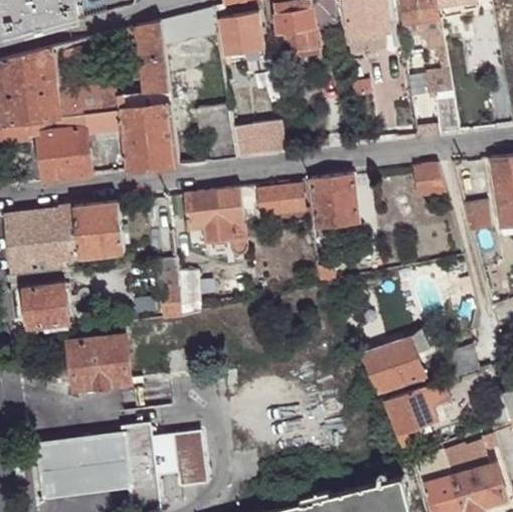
[(0,36),(86,15),(83,0),(0,0),(0,36)]
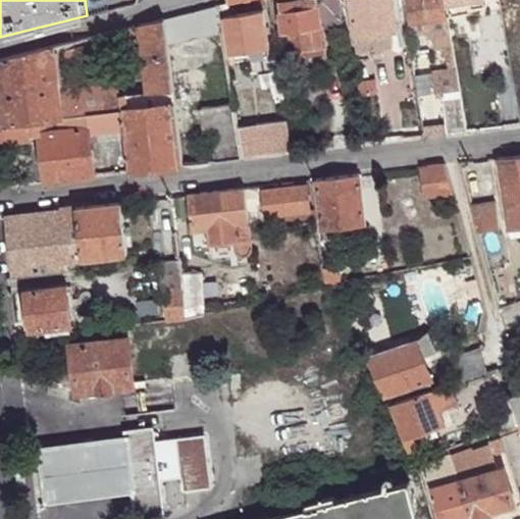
[(319,29),(321,29),(317,0),(313,0),(314,0),(277,5),(281,34),(290,33),(292,33),(299,32),(319,29)]
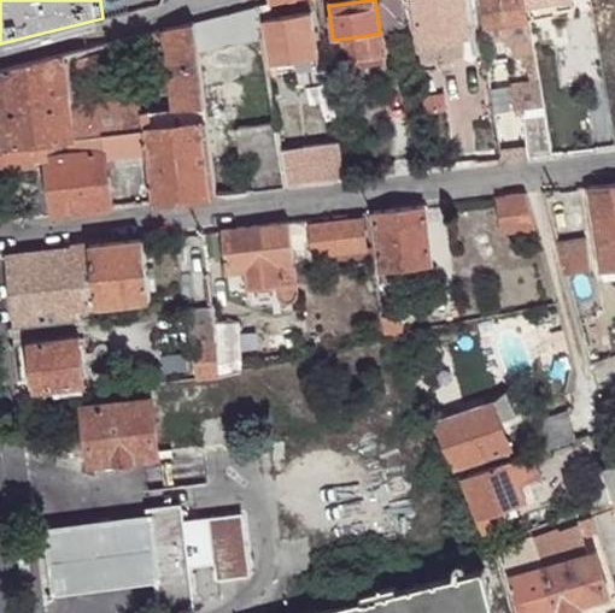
[(375,0),(380,34),(403,30),(398,0),(370,0),(372,0),(370,0),(375,0)]
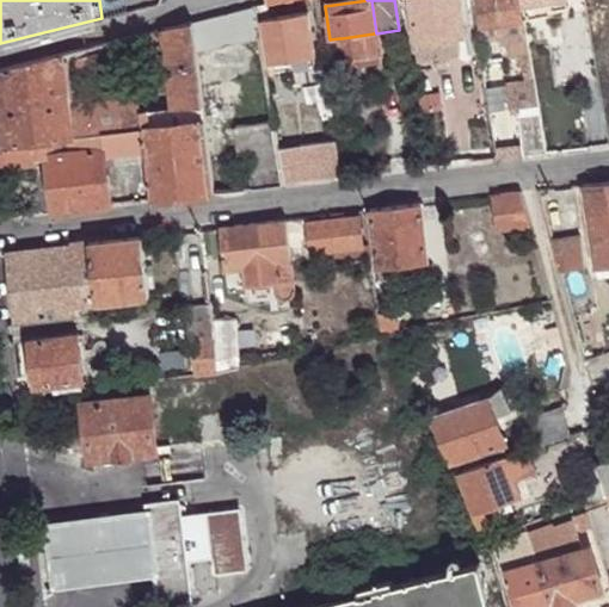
[(434,37),(455,33),(463,32),(456,0),(406,0),(413,41),(434,37)]
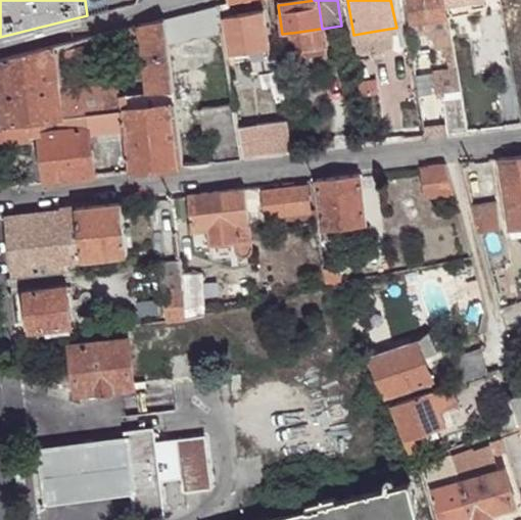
[(405,0),(407,12),(423,11),(444,8),(441,0),(405,0)]
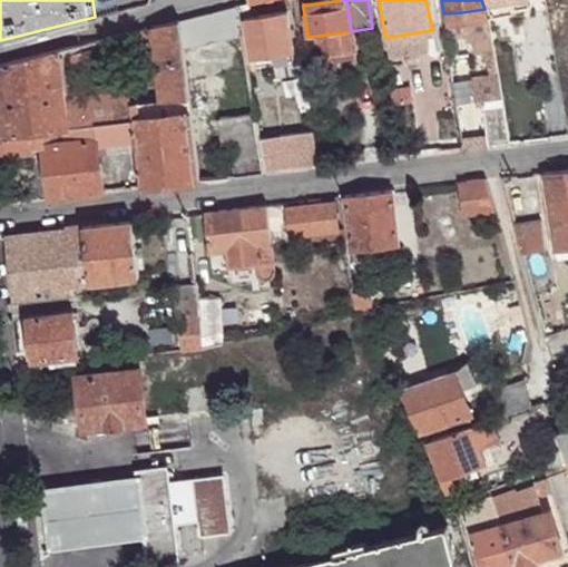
[(481,0),(485,9),(524,1),(524,0),(481,0)]
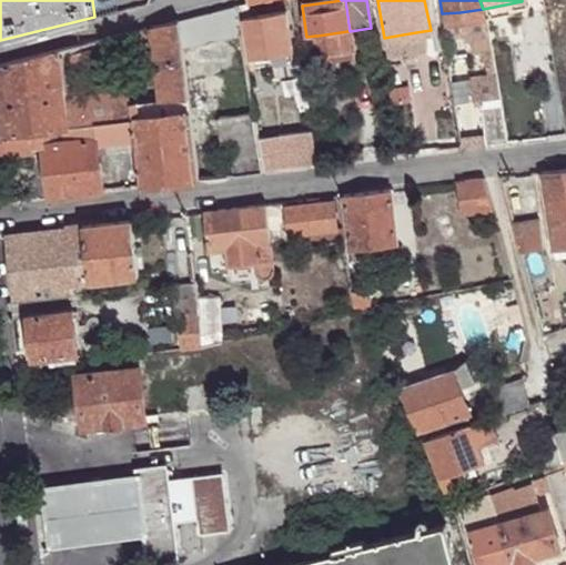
[(238,24),(234,8),(175,23),(179,49),(239,36),(238,24)]
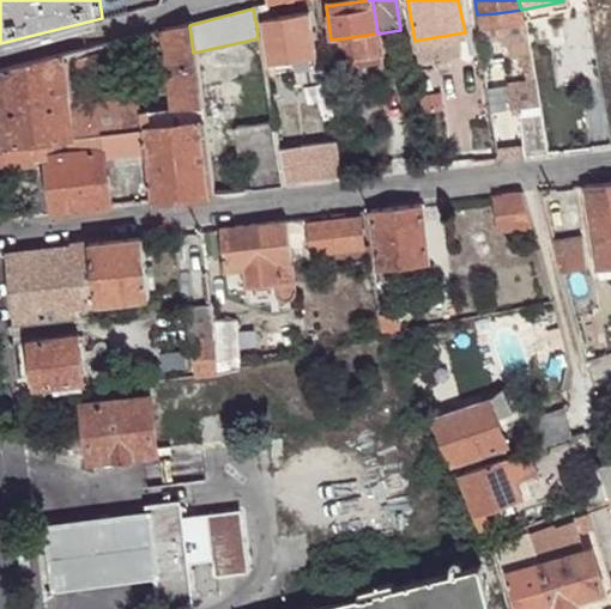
[(496,29),(521,25),(521,10),(496,13),(496,29)]
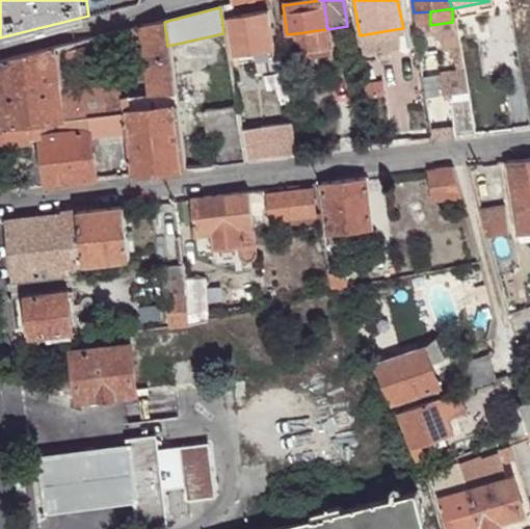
[(417,27),(430,25),(430,11),(414,12),(417,27)]
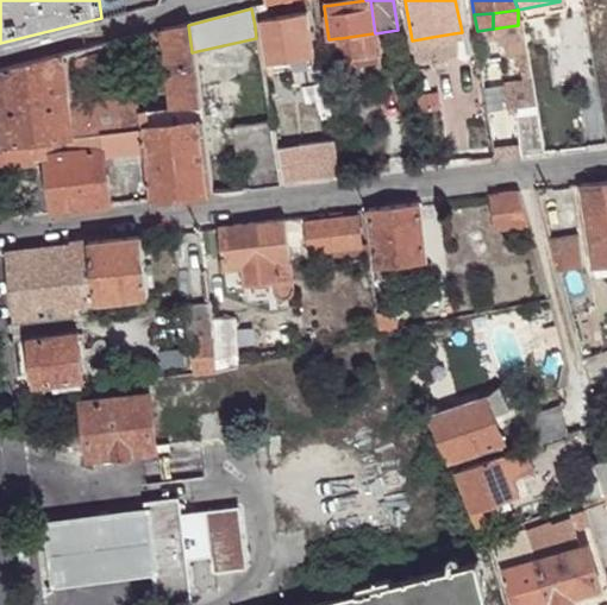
[(256,38),(262,69),(313,62),(306,16),(255,26),(256,38)]
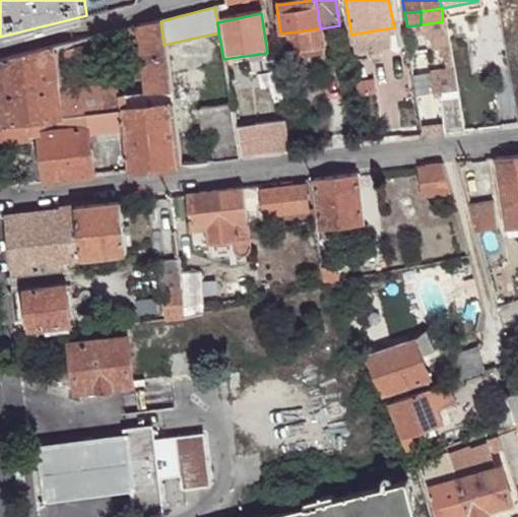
[(145,94),(170,89),(164,45),(160,21),(150,24),(138,26),(139,40),(145,94)]
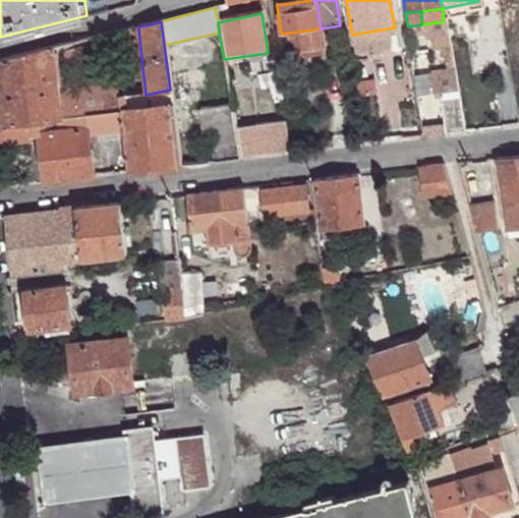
[(139,40),(138,26),(114,33),(115,46),(139,40)]
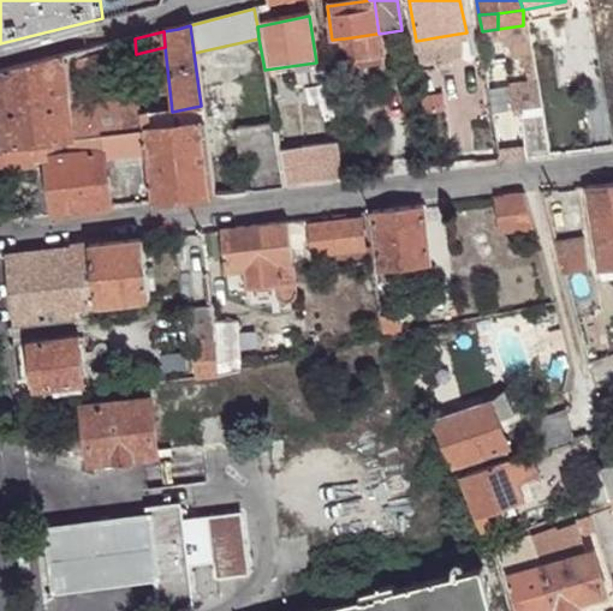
[(381,54),(379,34),(376,34),(352,37),(357,58),(361,59),(381,54)]
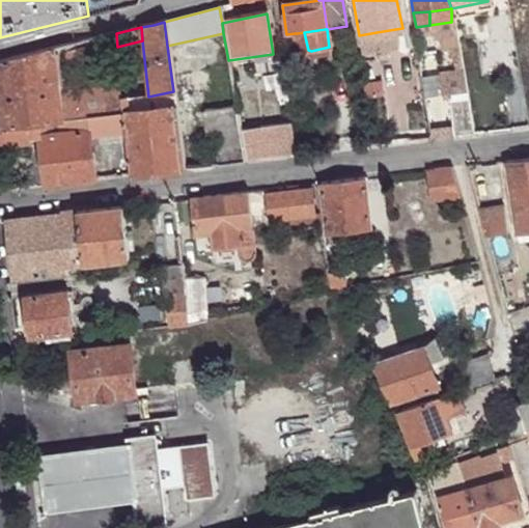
[(397,39),(395,29),(377,32),(379,45),(397,39)]
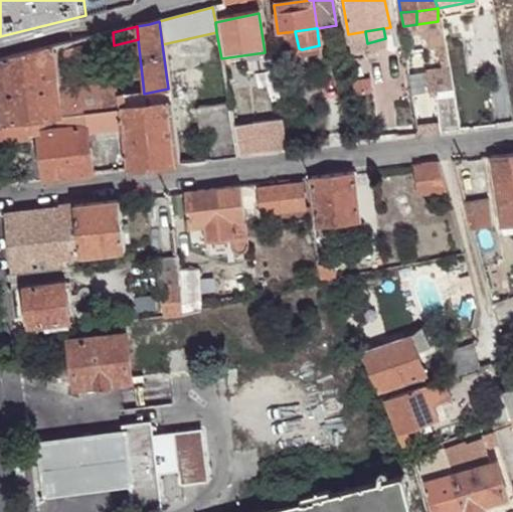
[(299,48),(295,31),(288,32),(289,38),(291,52),(291,55),(292,54),(320,52),(319,45),(302,49),(299,48)]
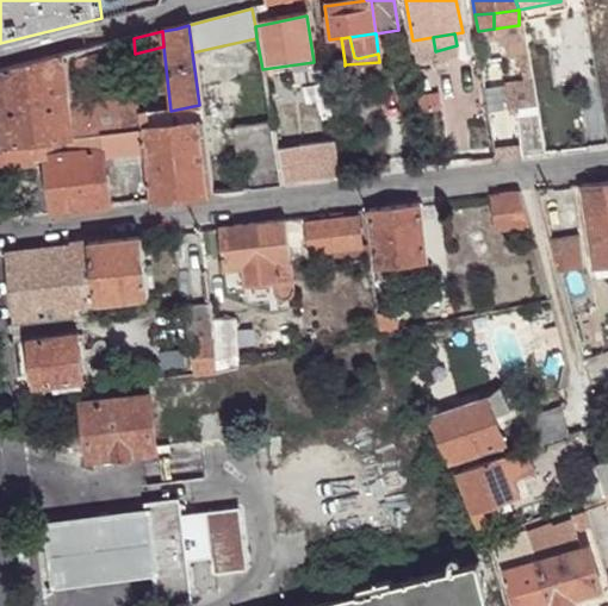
[(98,48),(67,54),(68,64),(79,73),(103,68),(98,48)]
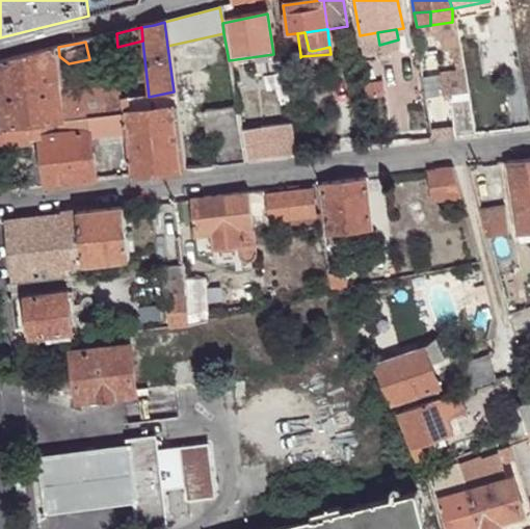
[(0,117),(1,128),(38,124),(63,121),(59,95),(56,73),(53,49),(0,62),(0,117)]
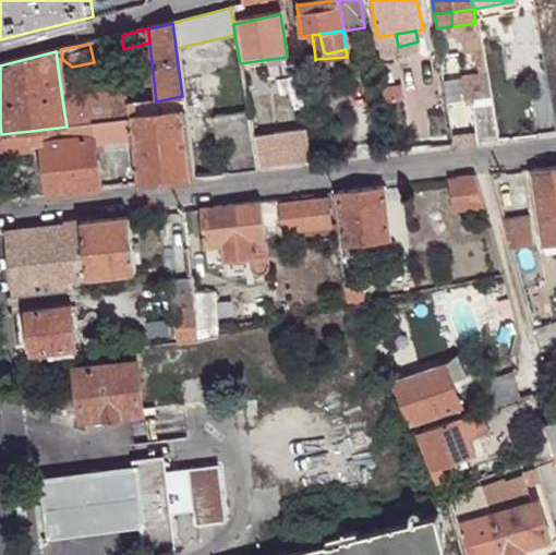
[(62,99),(75,97),(72,75),(59,76),(62,99)]
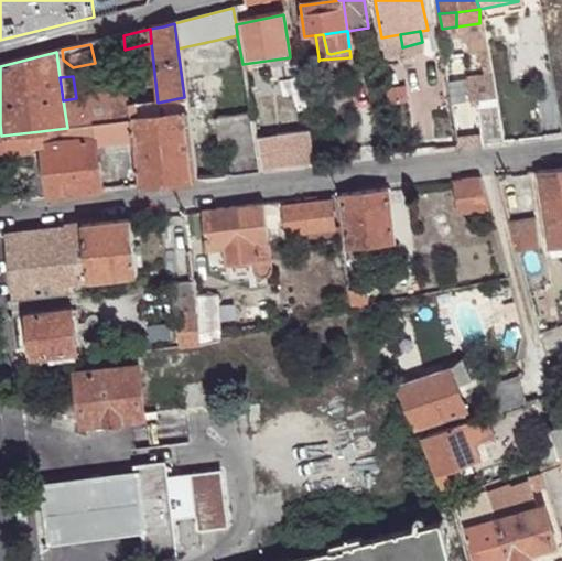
[(469,99),(489,99),(488,78),(469,79),(469,99)]
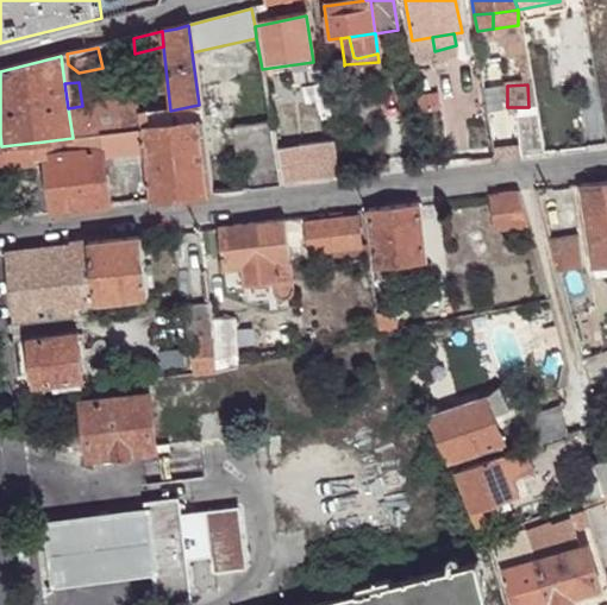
[(439,114),(437,95),(413,99),(415,117),(439,114)]
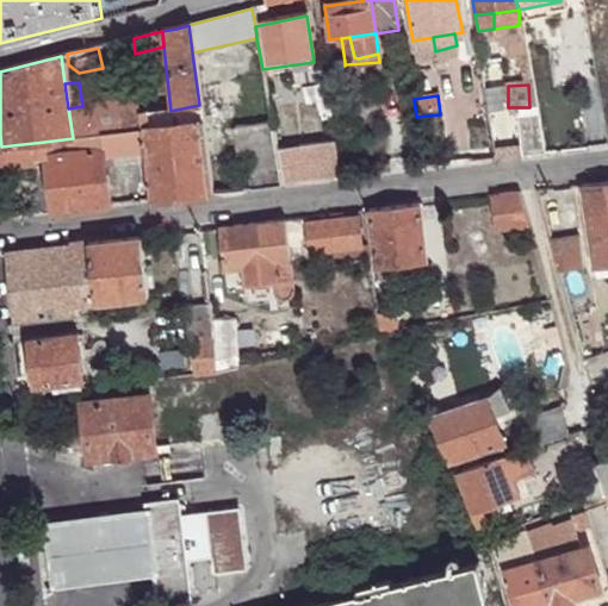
[(143,131),(141,113),(137,113),(137,101),(117,105),(122,133),(143,131)]
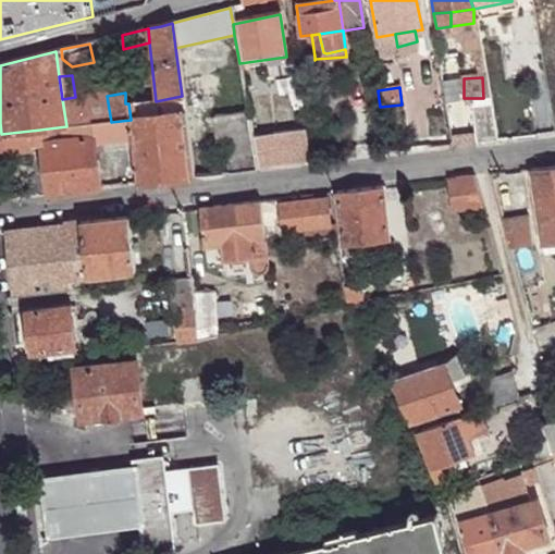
[(66,126),(94,124),(111,122),(107,96),(107,94),(75,97),(62,99),(66,126)]
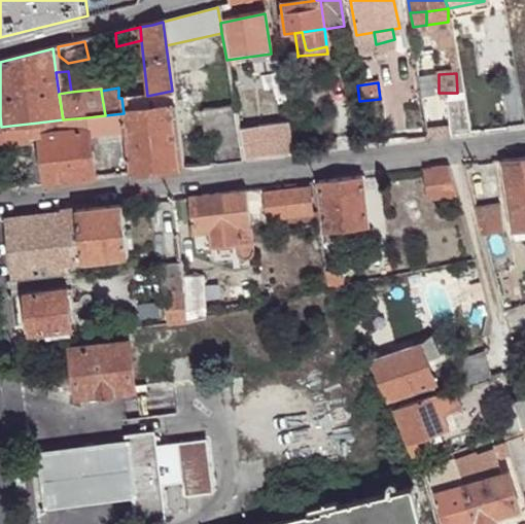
[(130,165),(132,174),(182,170),(175,118),(172,91),(147,96),(121,98),(124,113),(126,131),(130,165)]
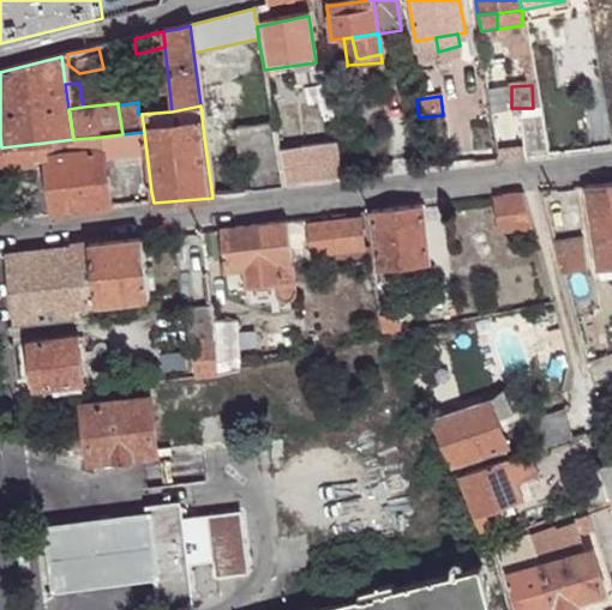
[(516,119),(522,161),(546,158),(539,116),(516,119)]
